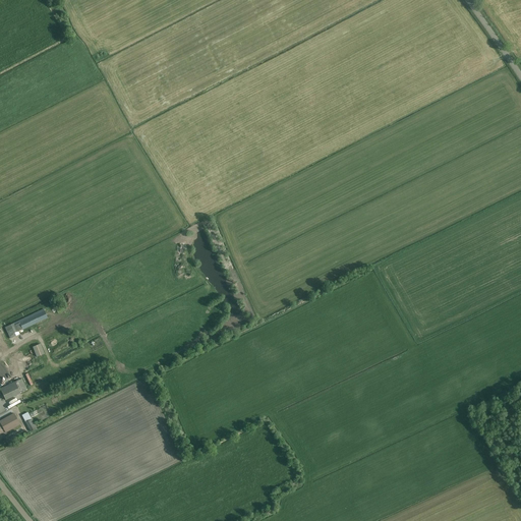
[(13,324),(5,328),(10,339),(16,336),(14,334),(17,332),(48,317),(45,311),(14,326),(13,324)]
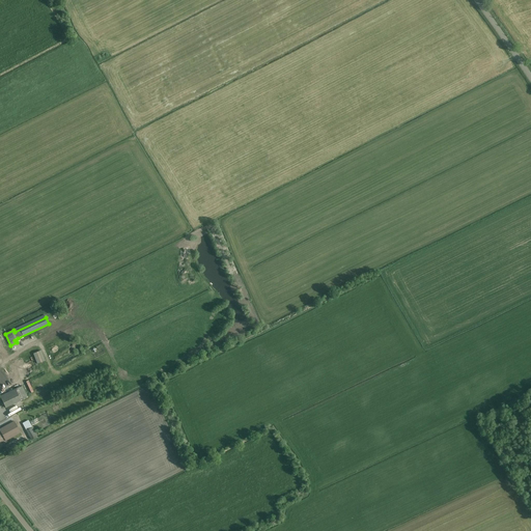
[(22,373),(21,372),(25,370),(24,367),(12,372),(15,376),(22,373)]
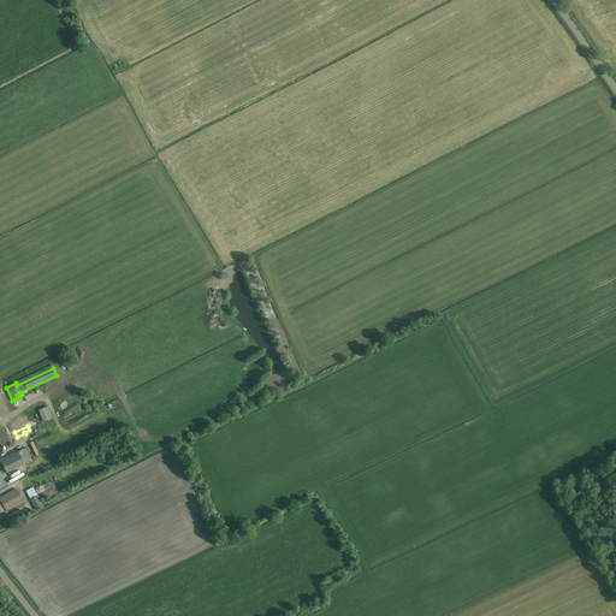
[(25,448),(18,451),(25,465),(33,461),(25,448)]
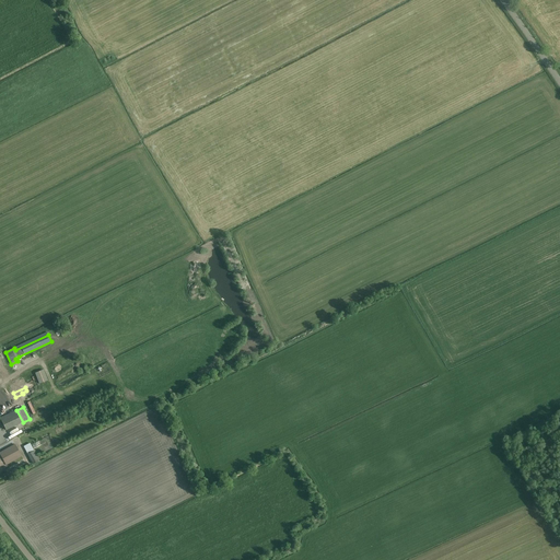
[(0,418),(7,431),(23,422),(16,410),(0,418)]
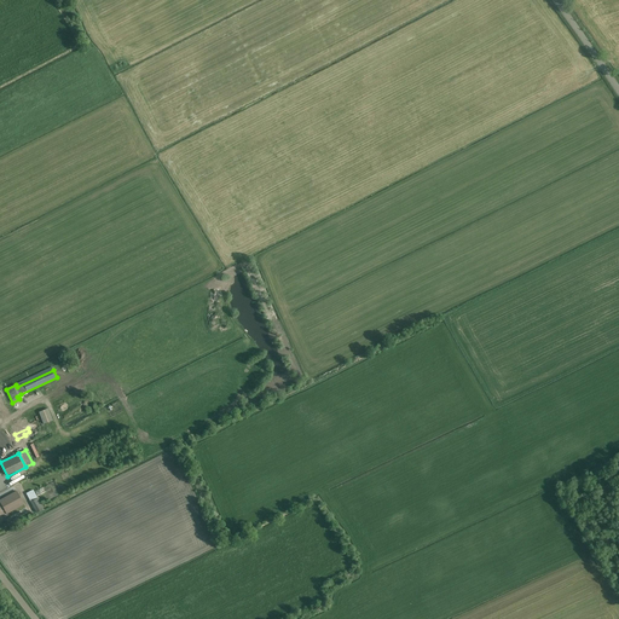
[(44,510),(33,490),(27,493),(36,514),(44,510)]
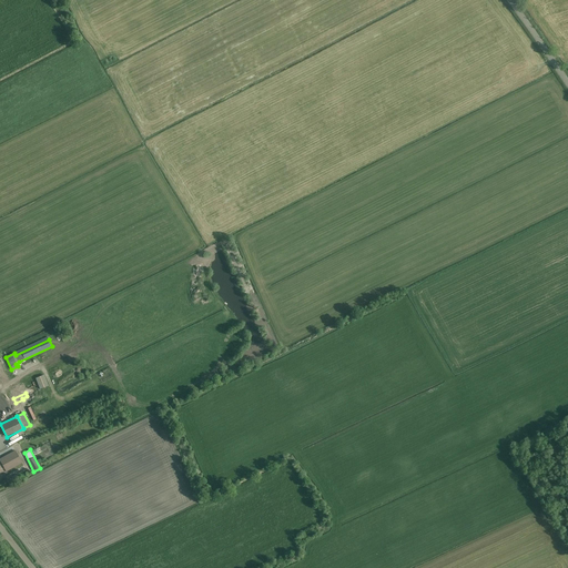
[(0,459),(0,460),(1,462),(0,462),(0,473),(3,472),(2,470),(4,469),(6,472),(22,463),(16,452),(0,459)]
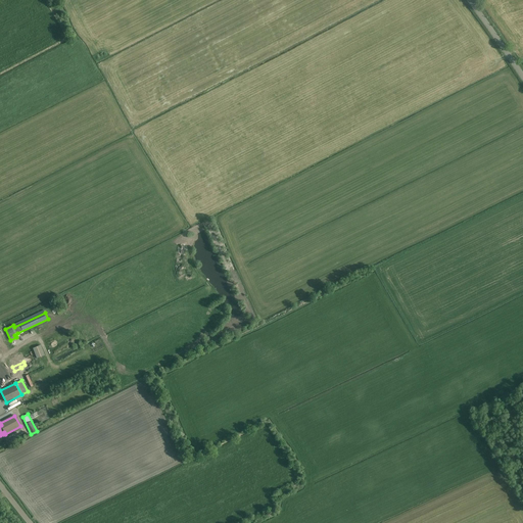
[(10,436),(5,439),(8,445),(13,442),(10,436)]
